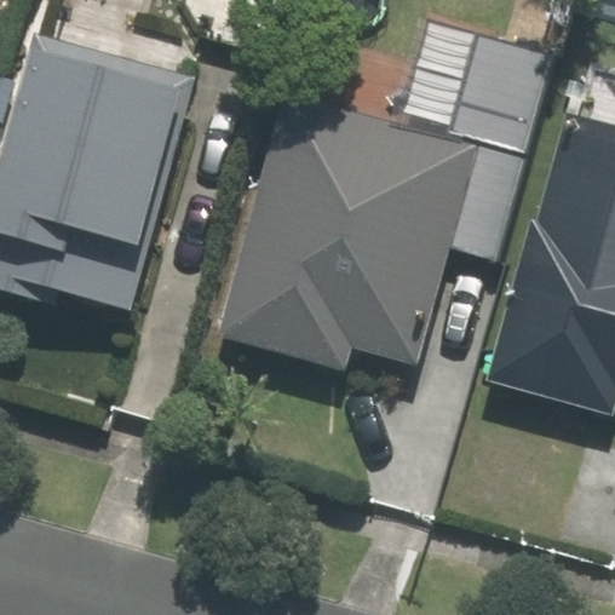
[(200,0),(191,45),(266,61),(280,0),(200,0)]
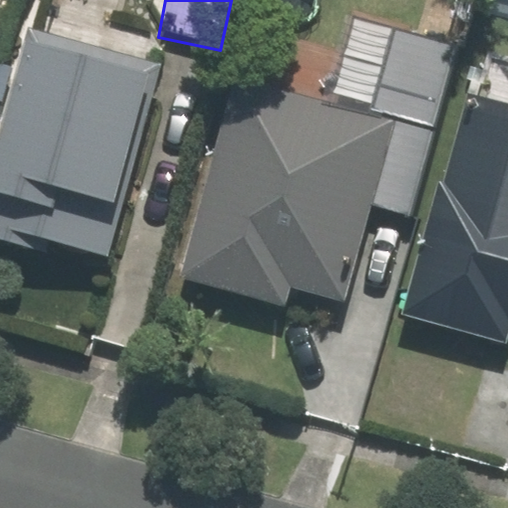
[(26,233),(109,255),(151,88),(20,54),(0,132),(0,242),(22,248),(26,233)]
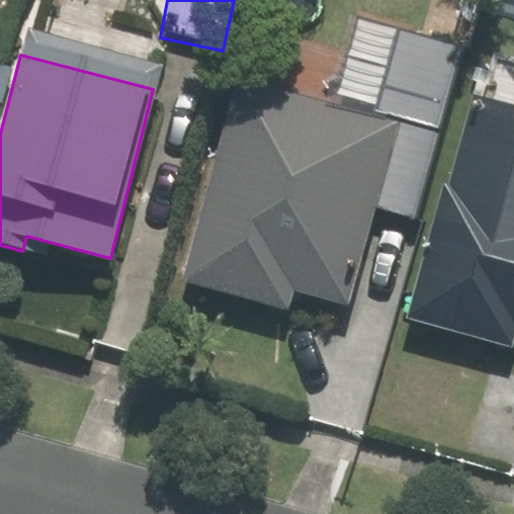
[(234,79),(186,277),(289,302),(292,288),(345,302),(353,270),(360,272),(397,118),(234,79)]
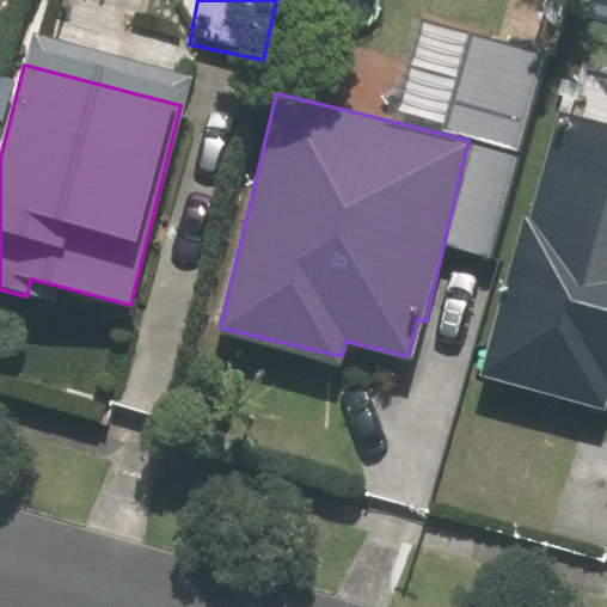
[(606,118),(560,106),(486,379),(605,411),(606,403),(606,118)]
